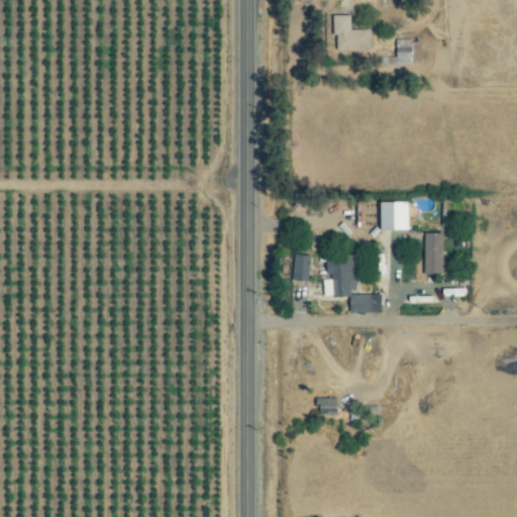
[(370,29),(351,30),(351,15),(334,16),(335,50),(371,50),(370,29)]
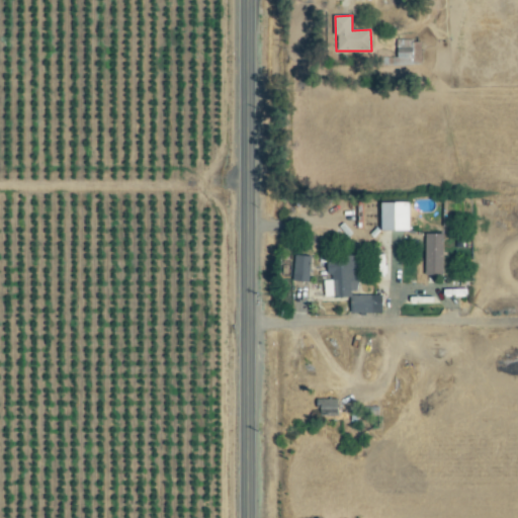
[(413,49),(398,49),(398,65),(422,64),(422,42),(413,42),(413,49)]
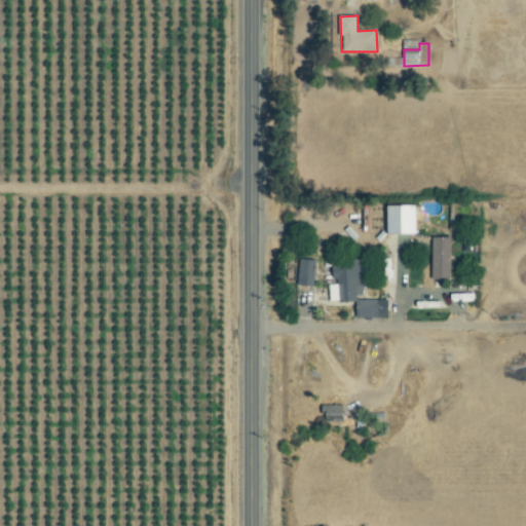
[(419,207),(389,205),(389,234),(418,235),(419,207)]
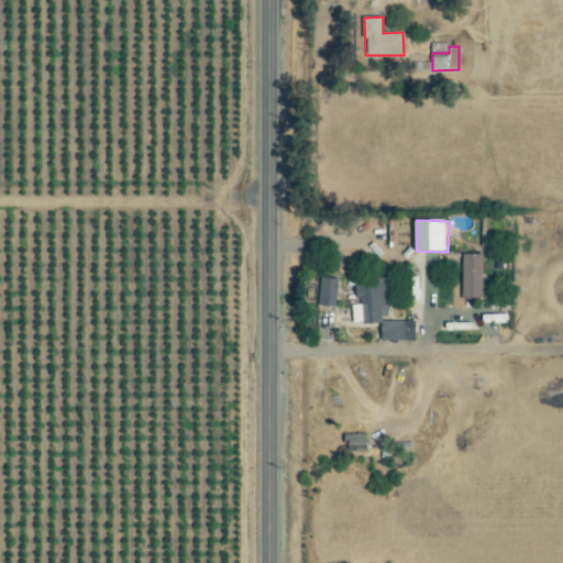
[(464,300),(484,299),(483,254),(463,255),(464,300)]
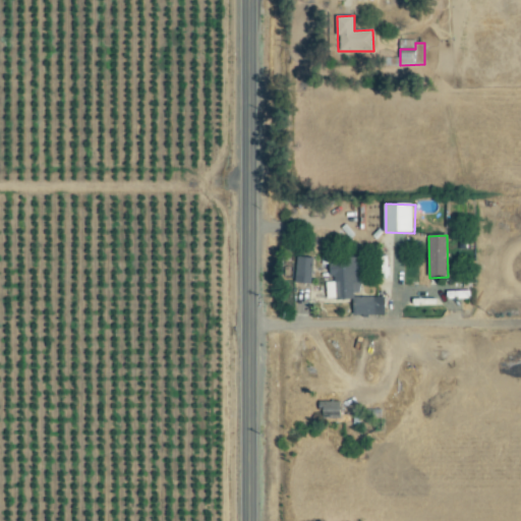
[(312,283),(313,257),(296,257),(295,283),(312,283)]
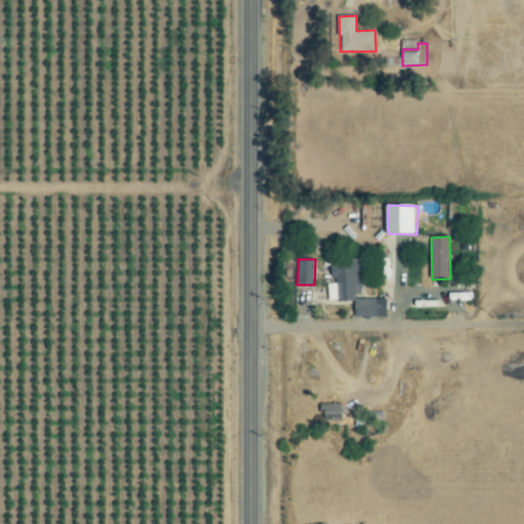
[(329,301),(355,301),(355,316),(388,316),(388,298),(363,298),(363,261),(333,261),(333,281),(329,281),(329,301)]
